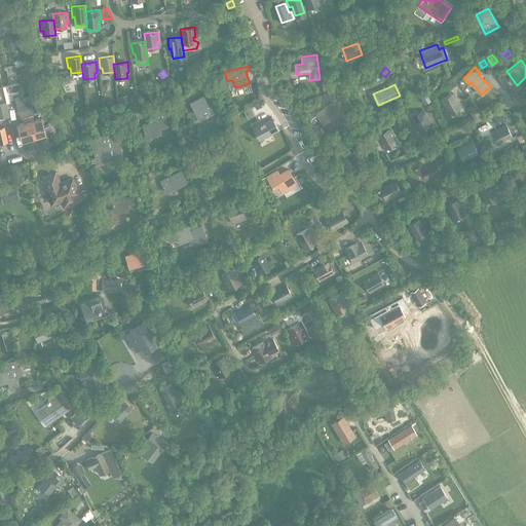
[(326,90),(320,95),(324,101),(330,97),(326,90)]
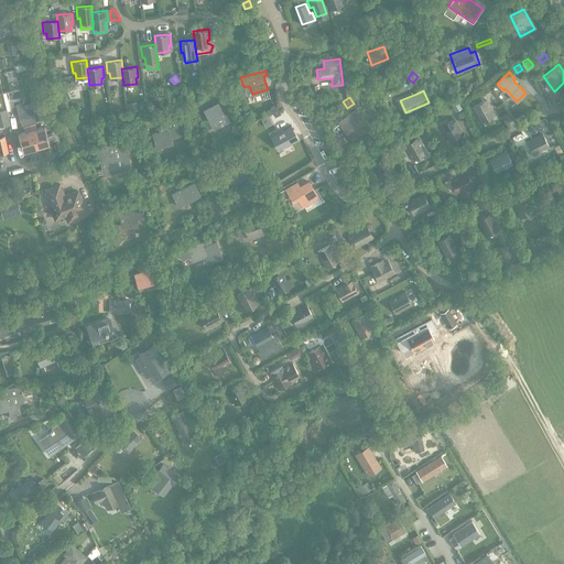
[(473,107),(480,122),(485,119),(494,115),(486,100),(473,107)]
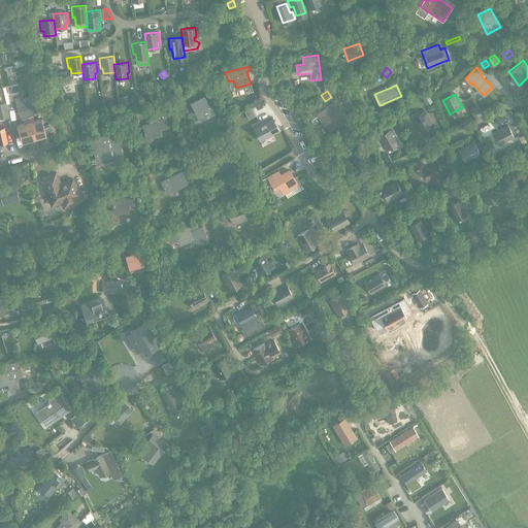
[(428,96),(423,99),(426,104),(431,101),(428,96)]
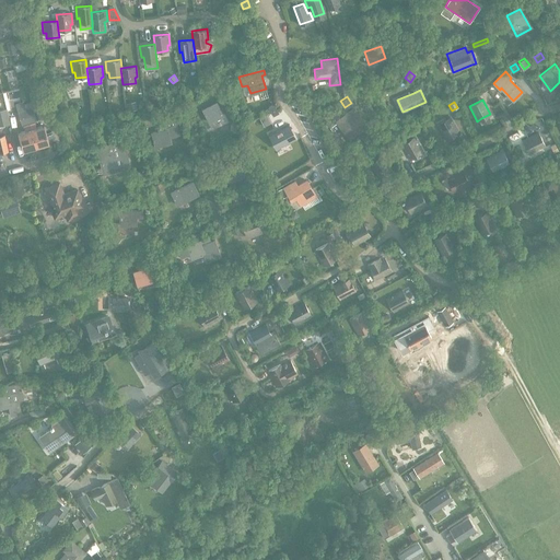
[(136,103),(126,104),(127,113),(137,111),(136,103)]
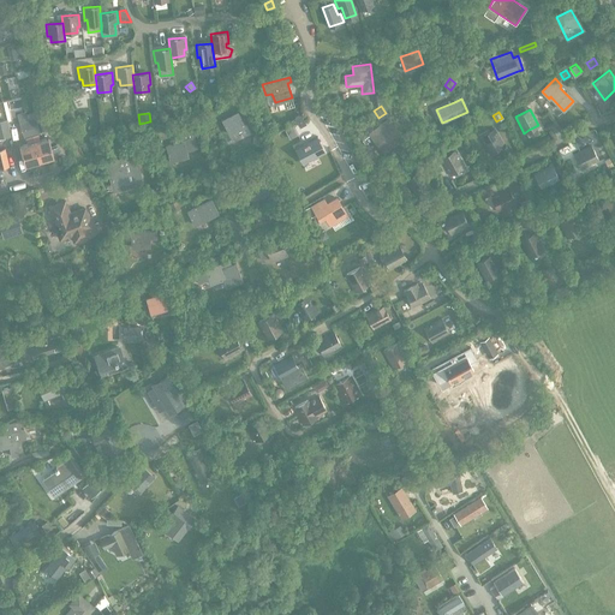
[(222,120),(230,135),(244,126),(238,113),(222,120)]
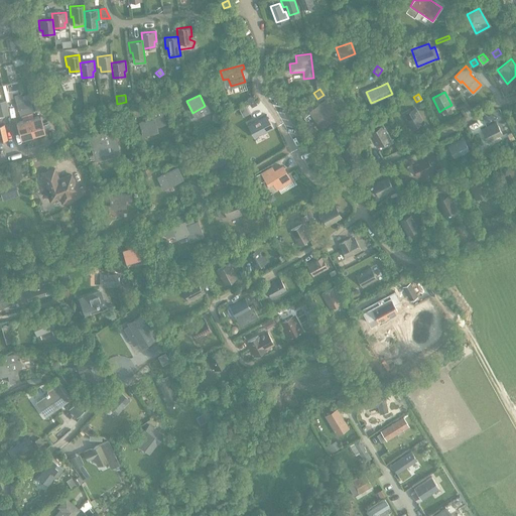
[(247,99),(251,106),(256,104),(251,96),(247,99)]
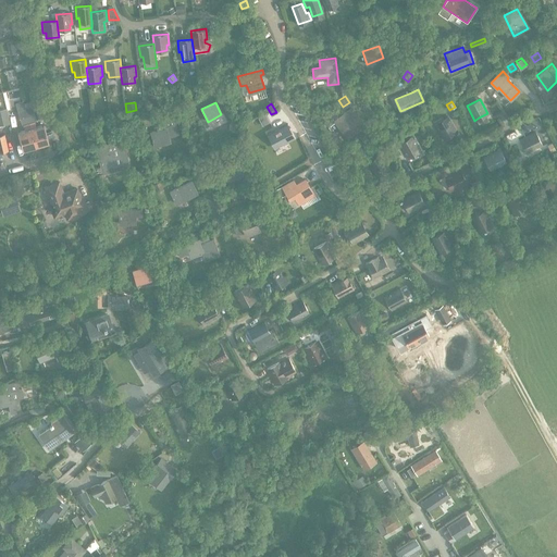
[(27,122),(29,128),(35,146),(48,143),(42,124),(35,127),(34,121),(35,120),(32,107),(24,109),(16,111),(21,124),(27,122)]
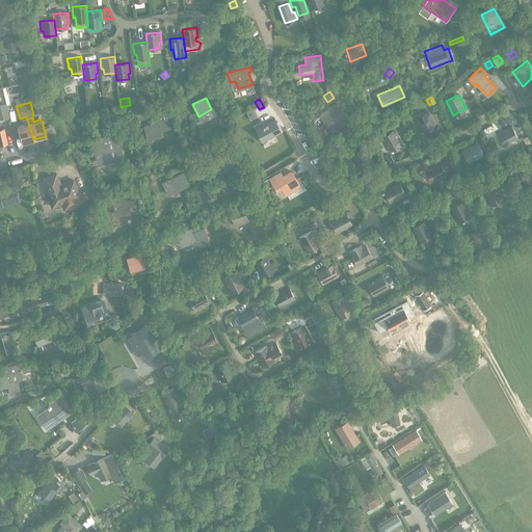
[(321,118),(329,129),(336,124),(339,127),(348,118),(338,105),(334,108),(335,109),(321,118)]
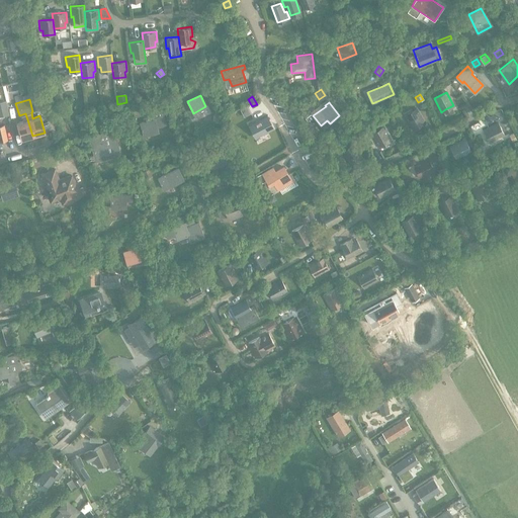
[(140,122),(144,136),(158,132),(156,126),(166,124),(162,108),(151,110),(153,119),(140,122)]
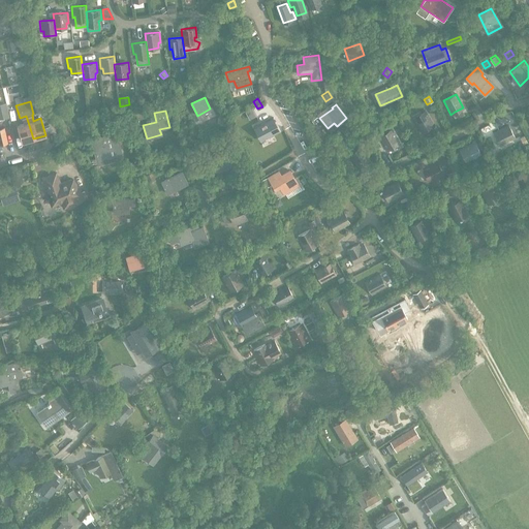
[(412,117),(422,132),(433,126),(425,111),(412,117)]
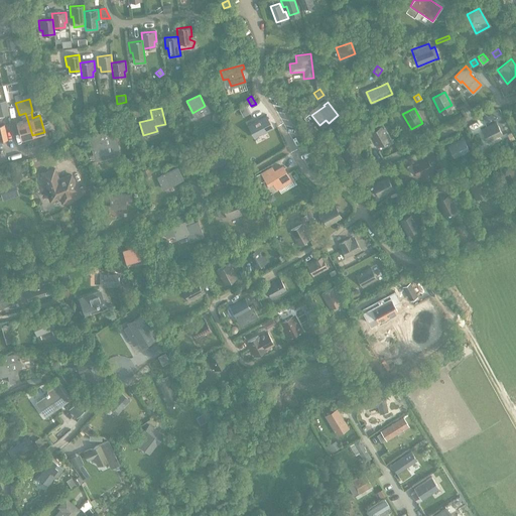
[(22,121),(15,123),(20,139),(32,135),(27,119),(25,113),(21,115),(22,121)]
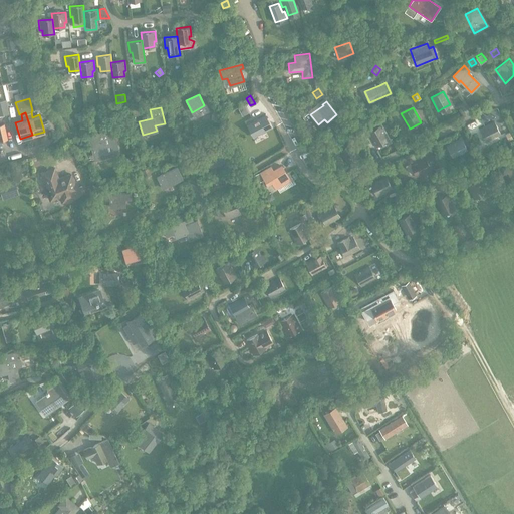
[(264,114),(247,123),(252,133),(256,131),(258,135),(271,127),(264,115),(264,114)]
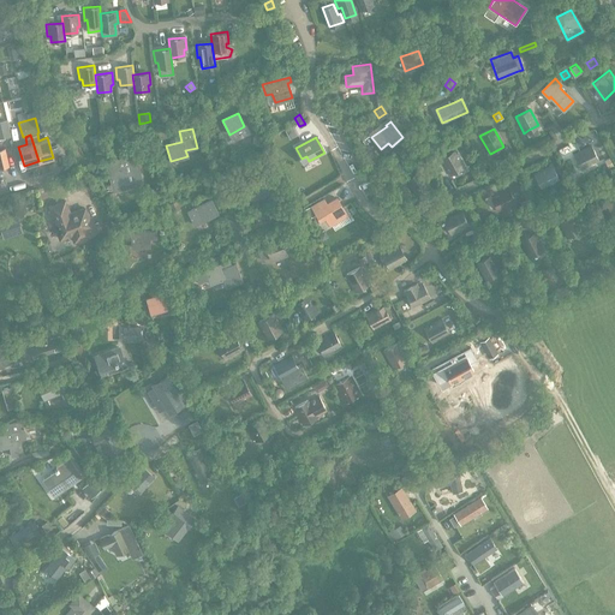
[(573,154),(580,167),(596,160),(590,145),(573,154)]
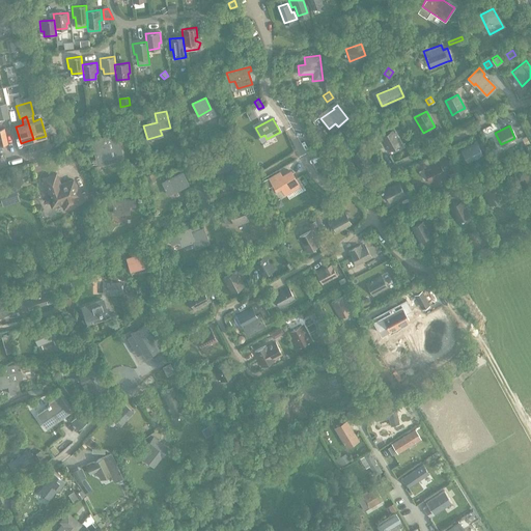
[(381,137),(388,150),(399,144),(392,131),(381,137)]
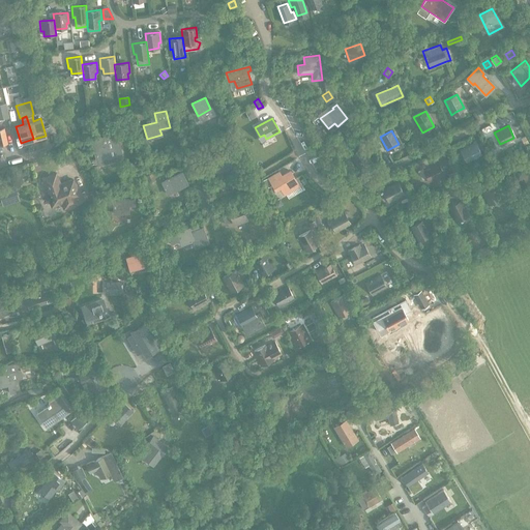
[(116,134),(92,140),(93,145),(94,148),(97,160),(98,164),(122,157),(116,134)]
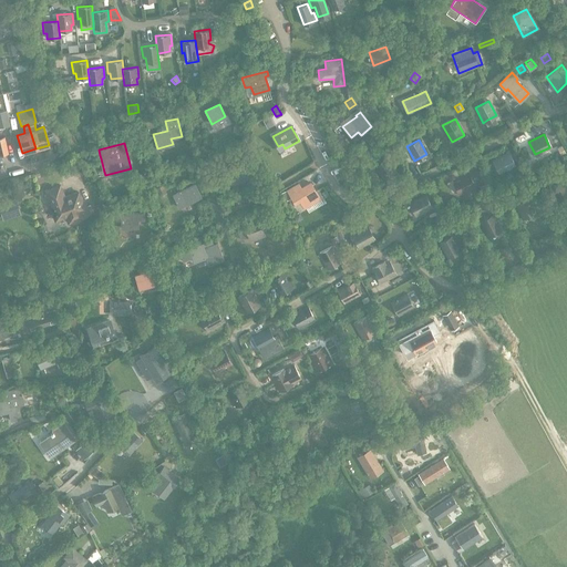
[(243,164),(229,169),(234,183),(248,177),(246,172),(256,168),(249,153),(239,156),(243,164)]
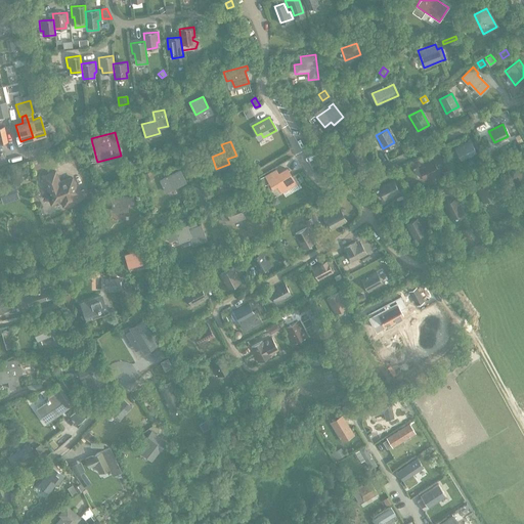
[(475,153),(469,141),(454,148),(461,160),(475,153)]
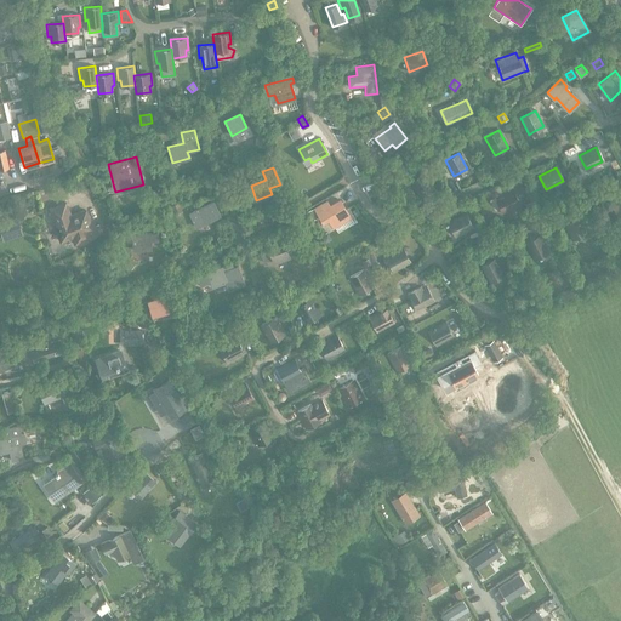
[(409,180),(420,197),(434,189),(428,180),(423,172),(422,172),(409,180)]
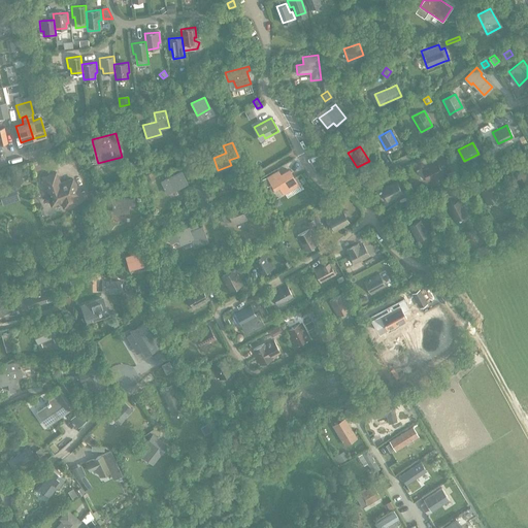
[(429,179),(432,185),(442,179),(439,174),(440,173),(434,161),(421,168),(427,180),(429,179)]
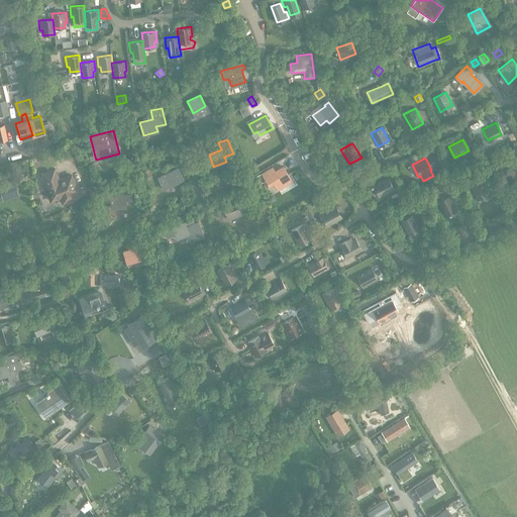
[(501,170),(508,183),(516,178),(516,173),(512,164),(501,170)]
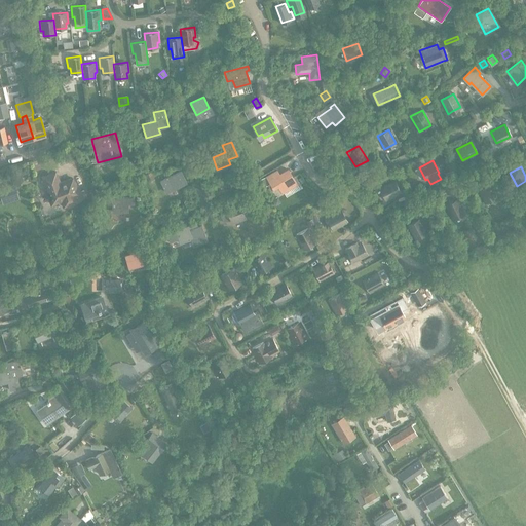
[(276,171),(266,177),(271,184),(273,188),(278,185),(283,191),(296,183),(288,170),(279,175),(276,171)]
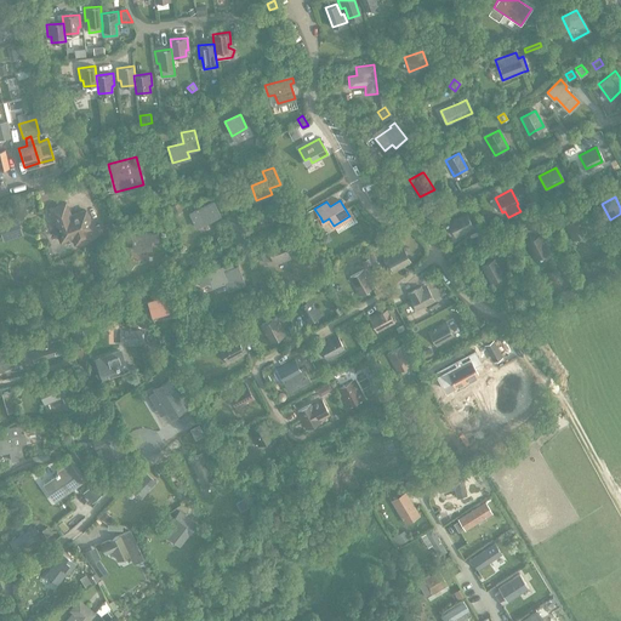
[(52,222),(60,241),(72,237),(74,243),(90,237),(87,231),(91,228),(85,210),(69,216),(64,201),(49,208),(55,222),(52,222)]
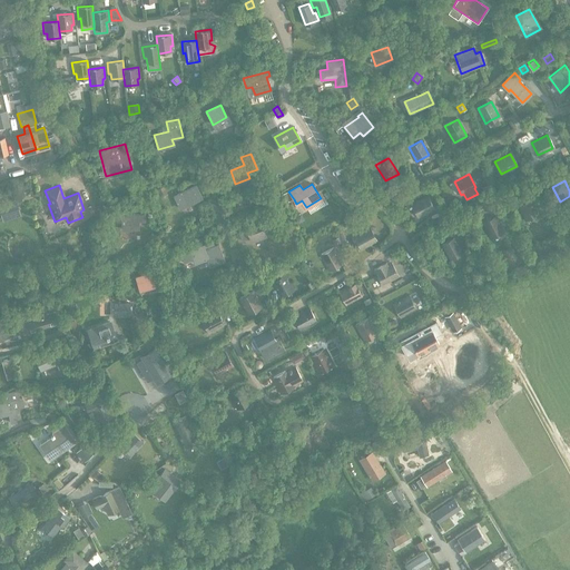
[(188,189),(174,196),(180,208),(195,202),(202,198),(198,190),(196,186),(196,185),(188,189)]
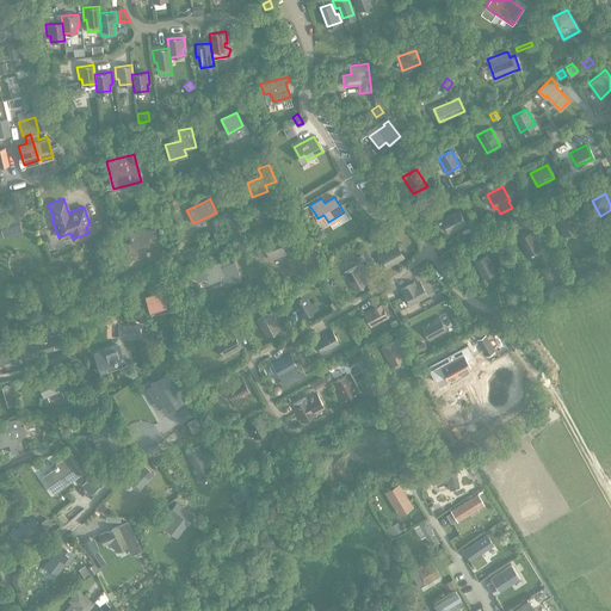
[(176,199),(168,202),(172,210),(179,207),(176,199)]
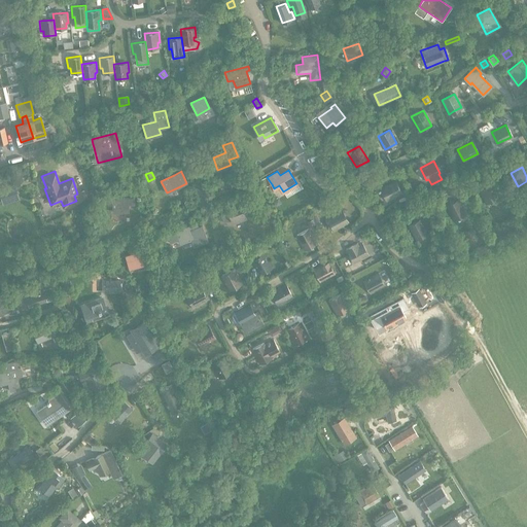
[(267,177),(261,180),(267,187),(272,184),(267,177)]
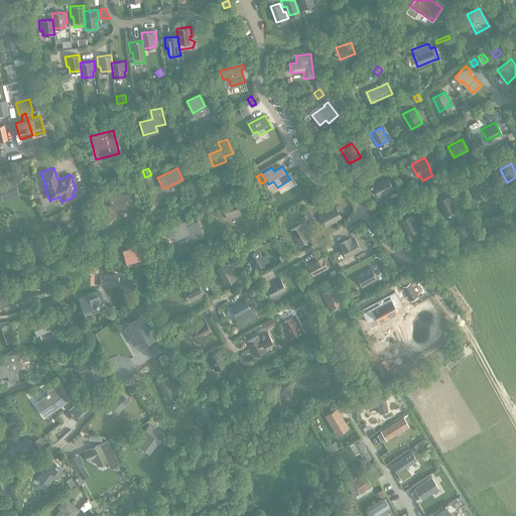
[(373,184),(378,196),(392,188),(386,177),(373,184)]
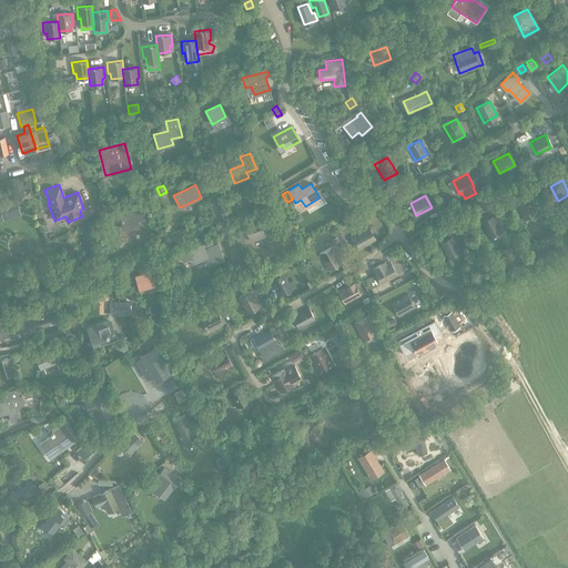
[(0,202),(0,211),(0,213),(18,208),(14,198),(0,202)]
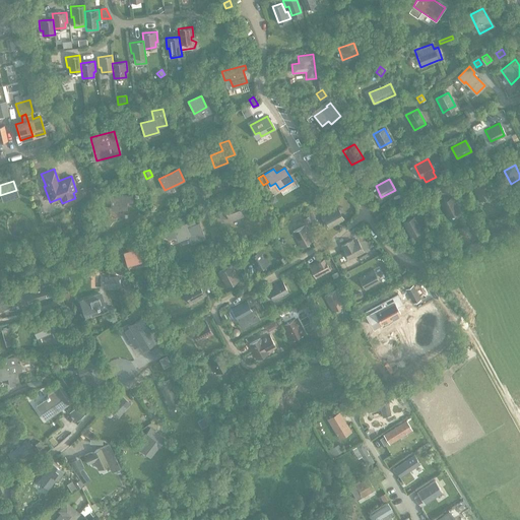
[(472,187),(478,200),(491,194),(483,181),(472,187)]
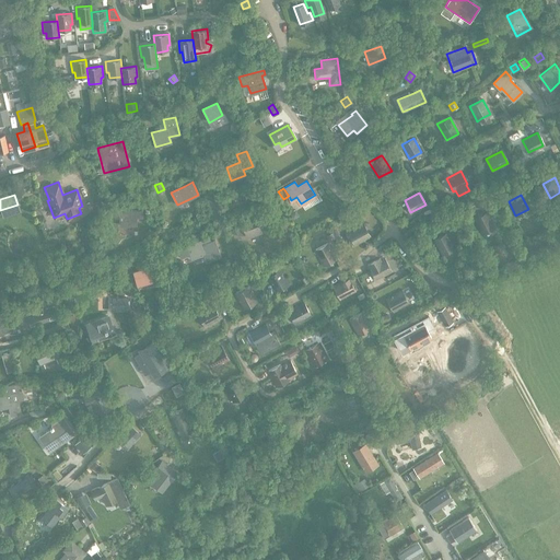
[(119,211),(120,225),(136,224),(136,218),(142,218),(141,210),(119,211)]
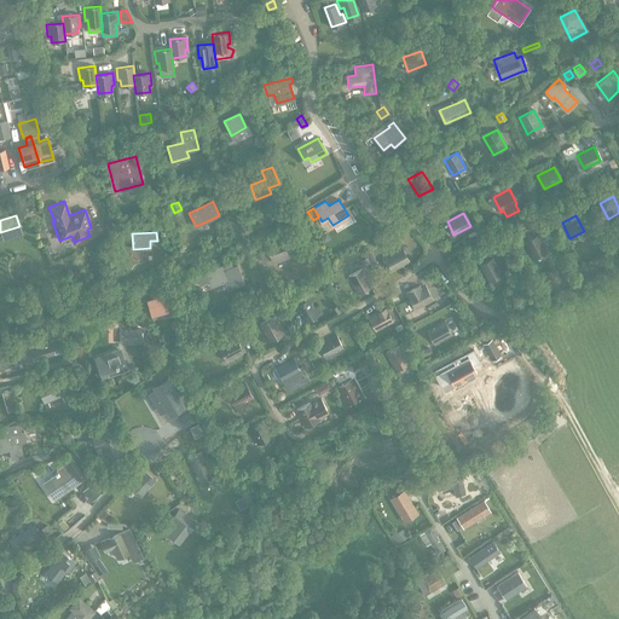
[(524,242),(532,258),(545,250),(538,235),(524,242)]
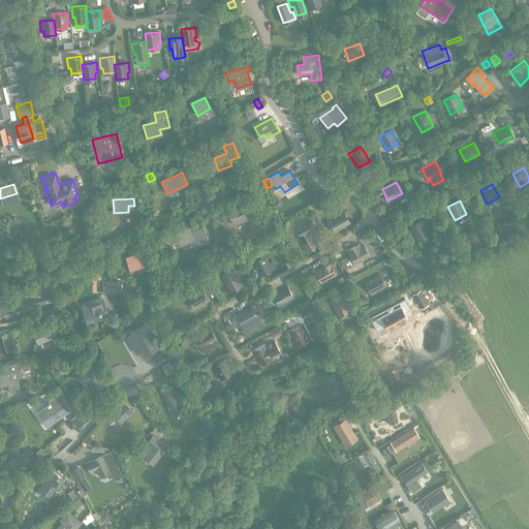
[(228,212),(232,224),(247,219),(242,207),(228,212)]
